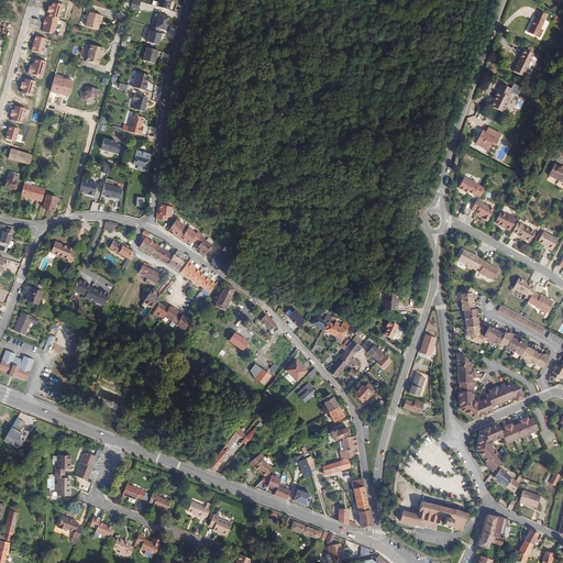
[(134,0),(131,0),(130,7),(139,9),(141,2),(139,1),(134,0)]
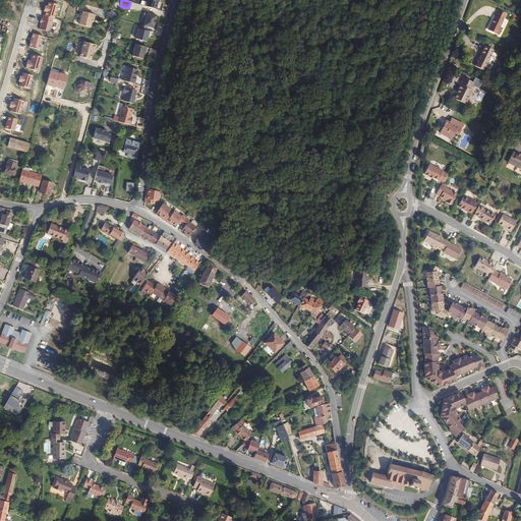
[(159,0),(147,0),(146,5),(157,8),(159,0)]
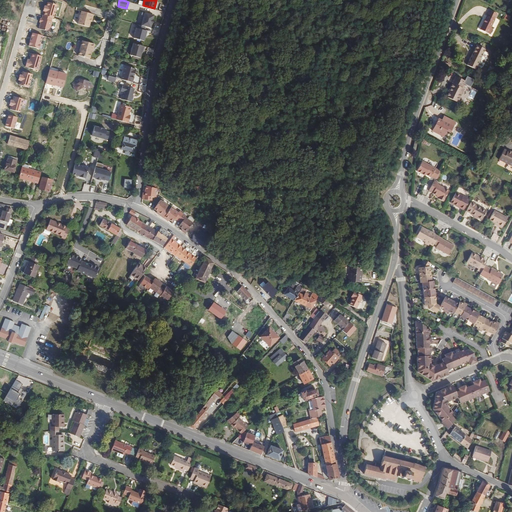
[(95,20),(97,13),(86,9),(82,22),(93,25),(95,20)]
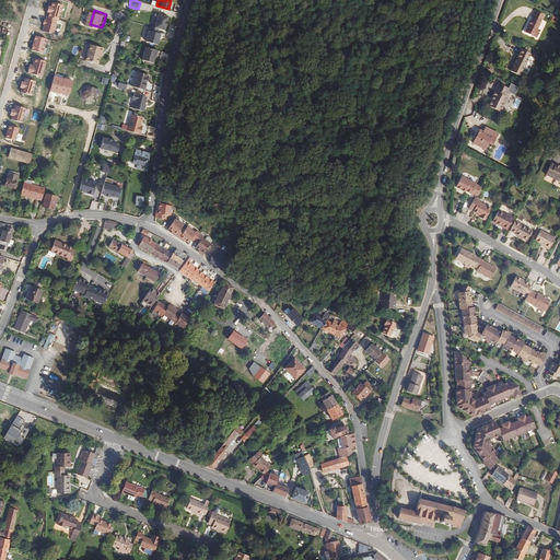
[(536,31),(544,15),(535,11),(525,31),(534,35),(536,31)]
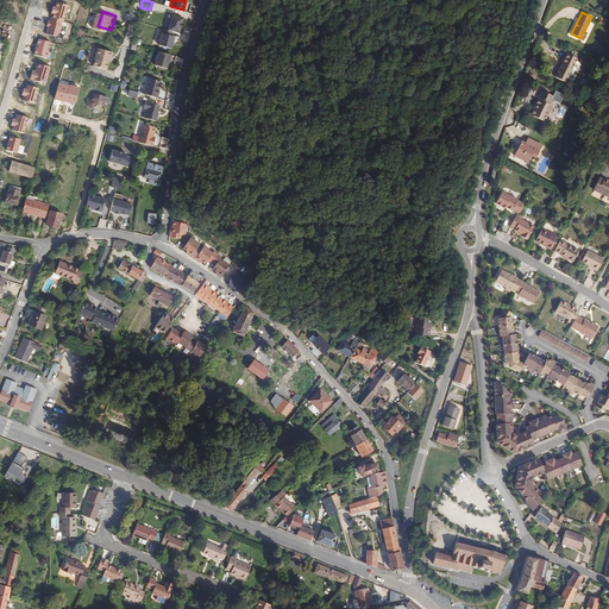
[(184,18),(171,14),(167,30),(180,33),(184,18)]
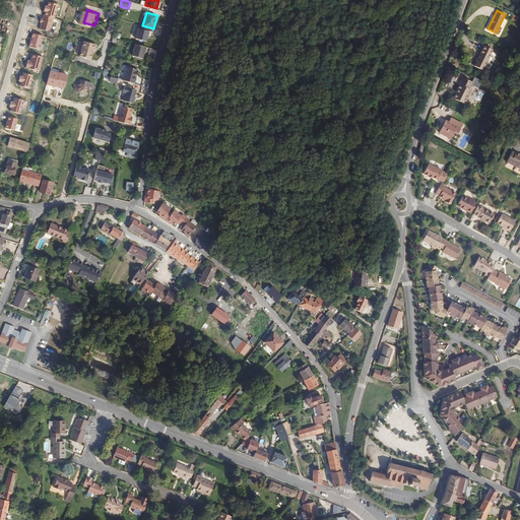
[(146,31),(137,28),(134,39),(146,42),(149,31),(146,31)]
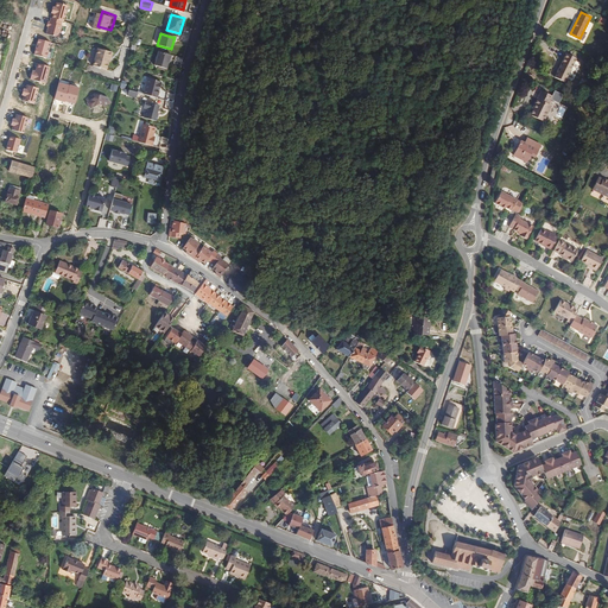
[(113,61),(115,51),(102,46),(97,64),(111,68),(113,61)]
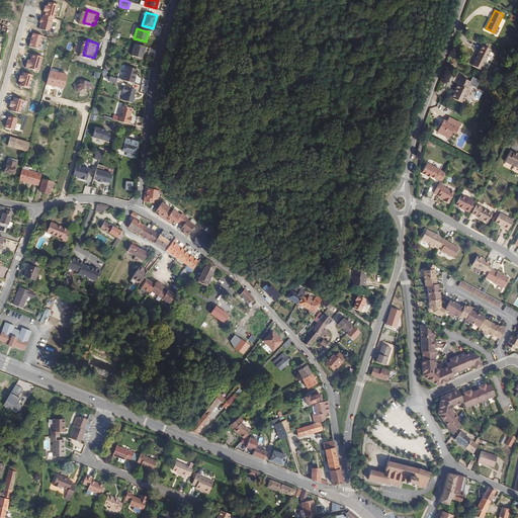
[(145,47),(135,44),(131,56),(142,59),(145,47)]
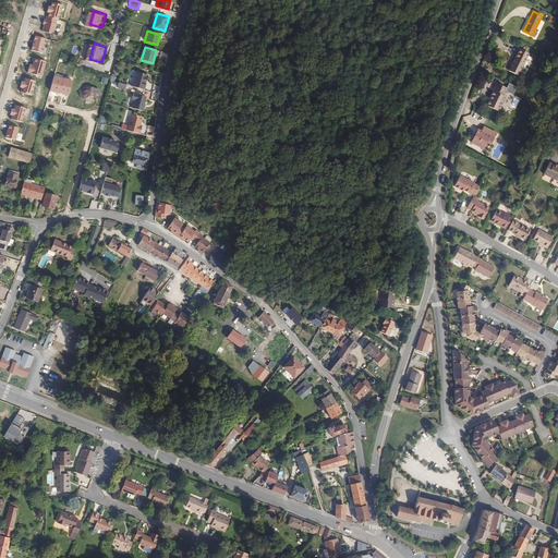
[(518,75),(528,53),(520,49),(509,72),(518,75)]
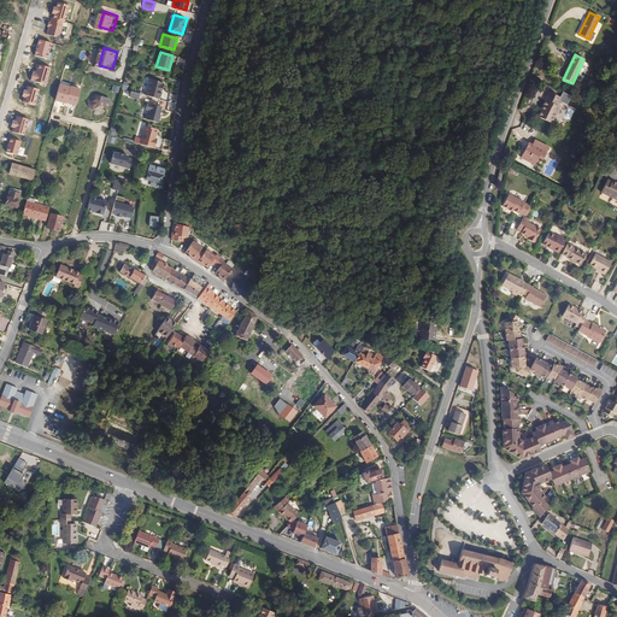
[(150,78),(145,95),(159,99),(164,83),(150,78)]
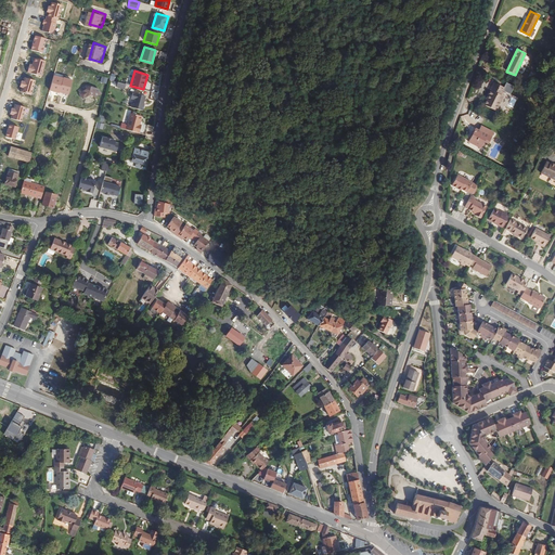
[(495,111),(503,97),(501,95),(503,91),(498,89),(499,86),(494,84),(488,97),(490,98),(486,106),(495,111)]
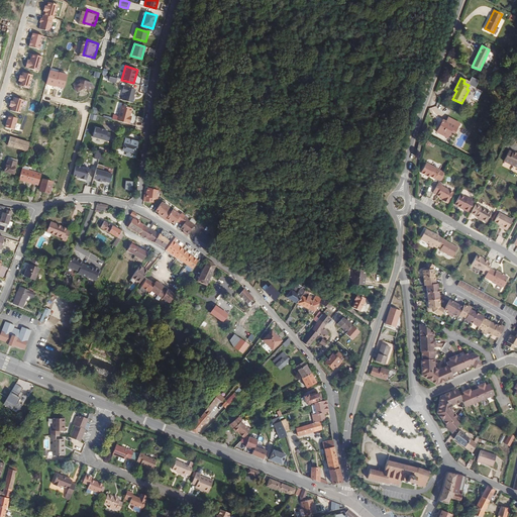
[(93,87),(91,84),(81,80),(80,84),(74,87),(77,91),(82,88),(83,89),(84,88),(87,89),(88,90),(93,87)]
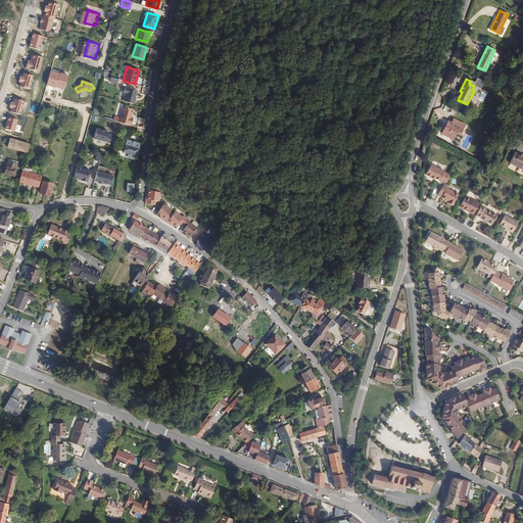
[(137,91),(126,88),(124,94),(125,94),(124,100),(134,103),(136,97),(135,97),(137,91)]
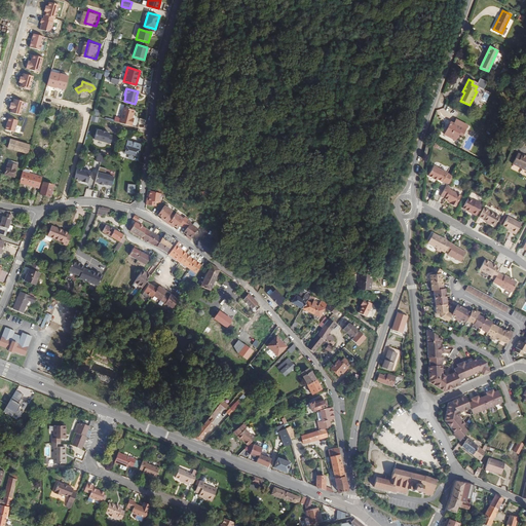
[(135,111),(123,107),(118,122),(132,126),(134,119),(133,118),(135,111)]
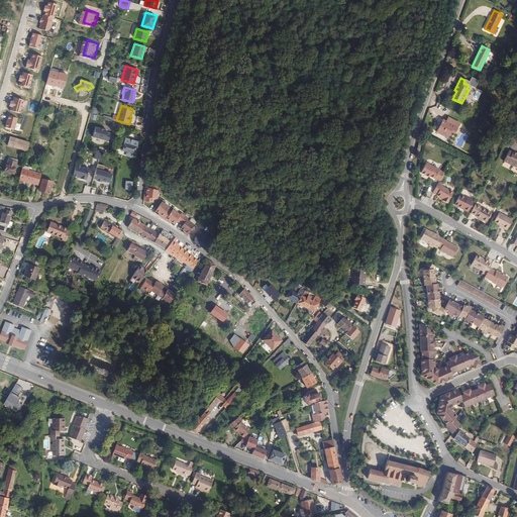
[(454,134),(459,123),(447,118),(446,122),(442,120),(437,133),(447,138),(450,132),(454,134)]
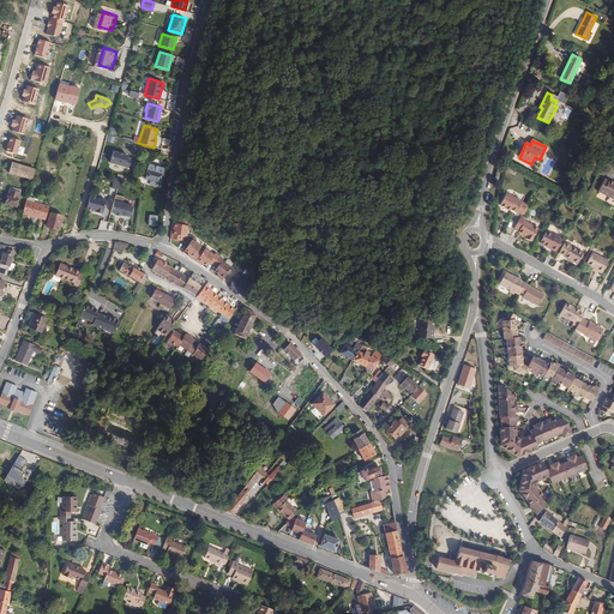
[(128,155),(113,151),(113,152),(112,157),(109,163),(125,168),(125,167),(127,157),(128,155)]
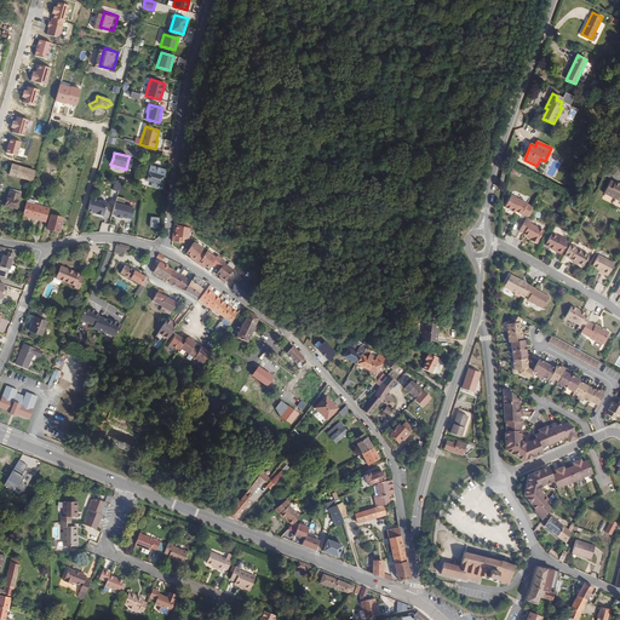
[(34,179),(38,167),(13,160),(10,172),(34,179)]
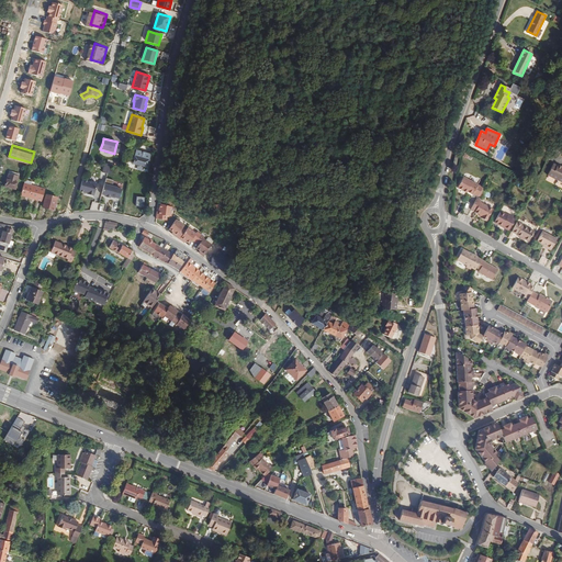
[(147,168),(152,155),(136,150),(132,164),(135,165),(147,168)]
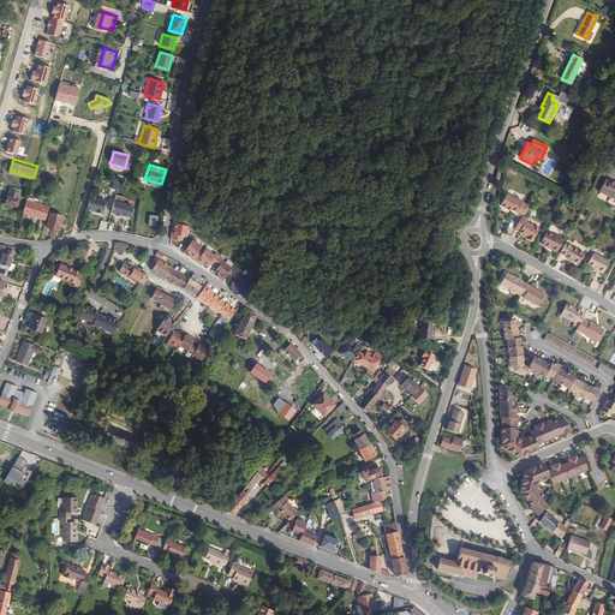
[(603,175),(597,189),(614,197),(614,180),(608,177),(607,178),(603,175)]
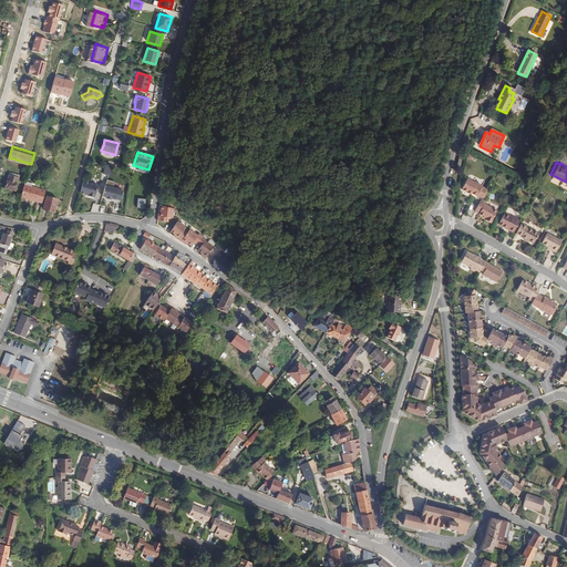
[(17,188),(20,176),(14,174),(14,176),(9,175),(6,185),(17,188)]
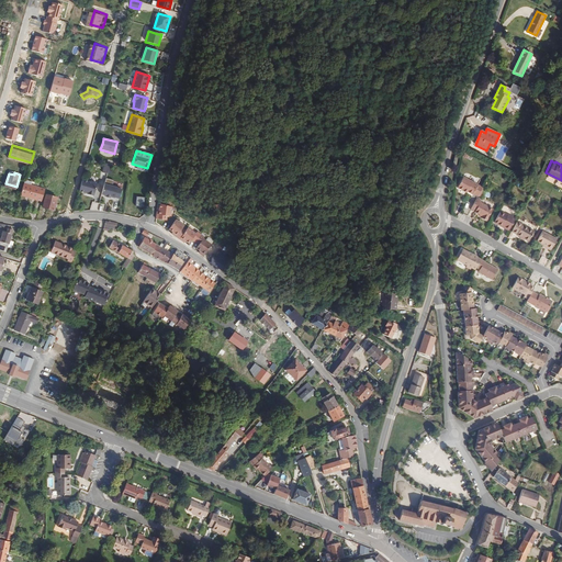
[(483,187),(463,177),(458,187),(463,190),(464,189),(468,190),(473,193),(473,192),(479,194),(480,191),(483,187)]
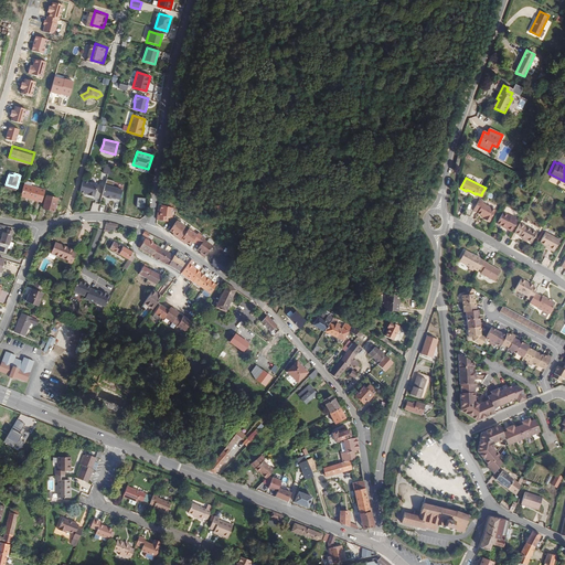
[(44,193),(46,187),(25,180),(22,191),(43,198),(44,193)]
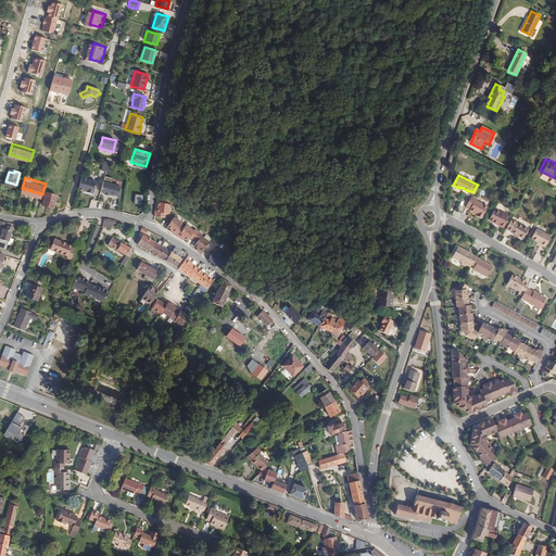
[(96,182),(81,178),(78,190),(92,194),(96,182)]
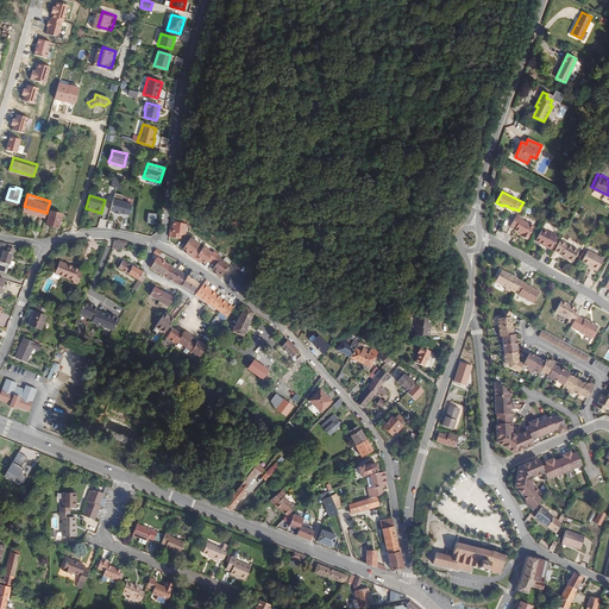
[(133,205),(114,199),(110,212),(125,217),(126,212),(131,213),(133,205)]
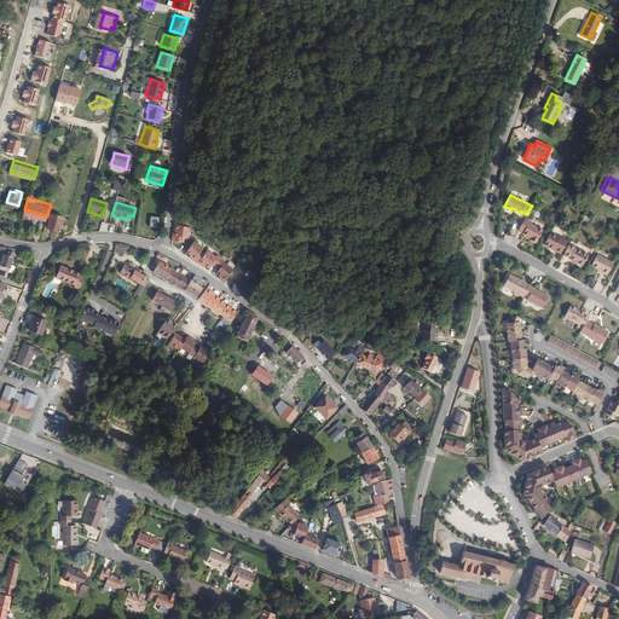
[(61,227),(63,218),(51,214),(48,224),(61,227)]
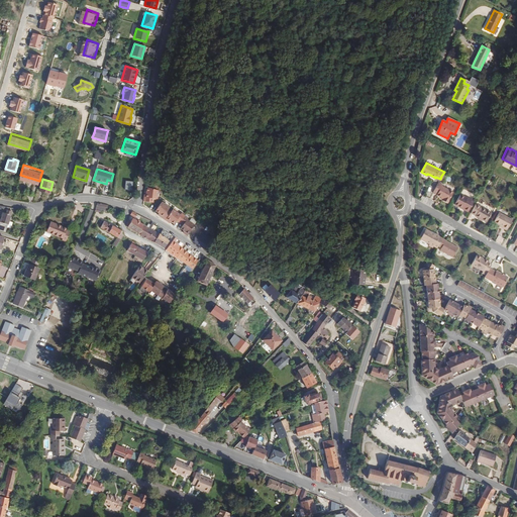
[(447,202),(452,191),(441,185),(442,184),(438,181),(433,191),(437,193),(436,193),(441,196),(443,197),(443,199),(442,200),(447,202)]
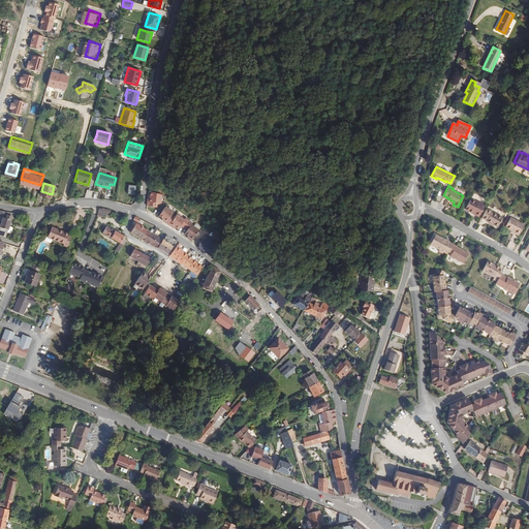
[(161,205),(162,195),(151,193),(151,199),(149,199),(148,207),(157,208),(158,204),(161,205)]
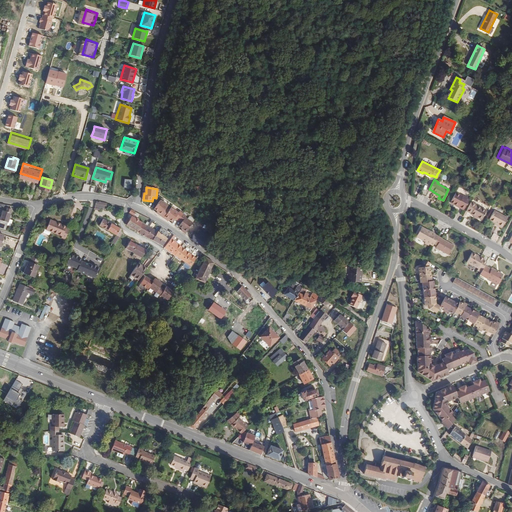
[(464,207),(469,196),(463,193),(462,194),(456,190),(450,201),(457,204),(458,202),(460,204),(460,205),(464,207)]
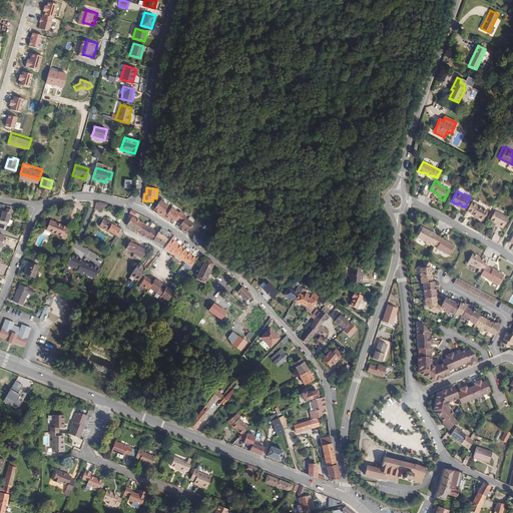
[(106,207),(107,203),(96,200),(94,209),(99,210),(100,206),(106,207)]
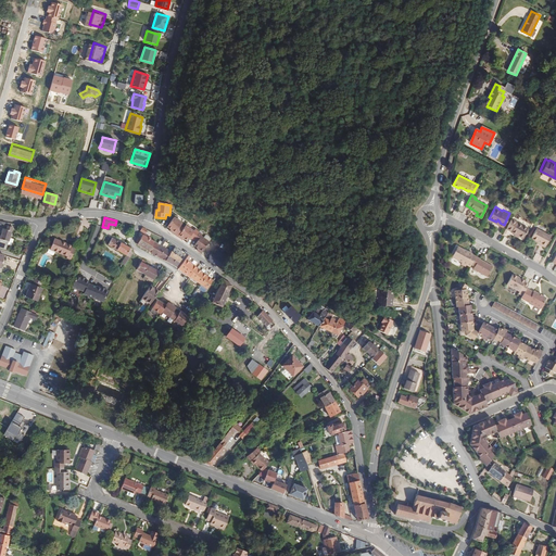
[(182,223),(174,217),(167,227),(173,230),(172,232),(181,239),(182,237),(187,240),(190,237),(197,241),(194,245),(199,249),(198,250),(201,253),(209,241),(201,236),(202,234),(194,229),(193,230),(186,225),(184,228),(180,226),(182,223)]
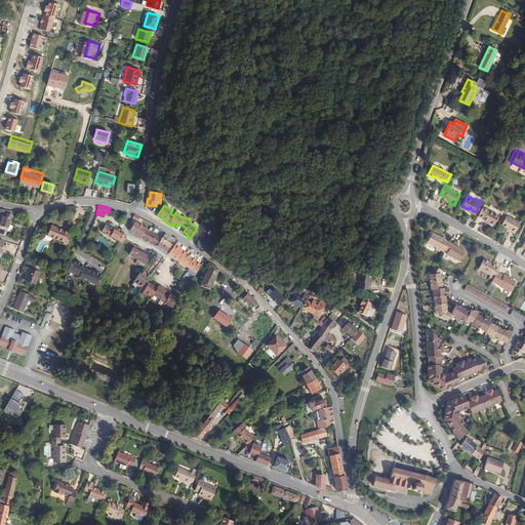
[(493,223),(498,213),(483,205),(478,214),(482,216),(482,217),(493,223)]
